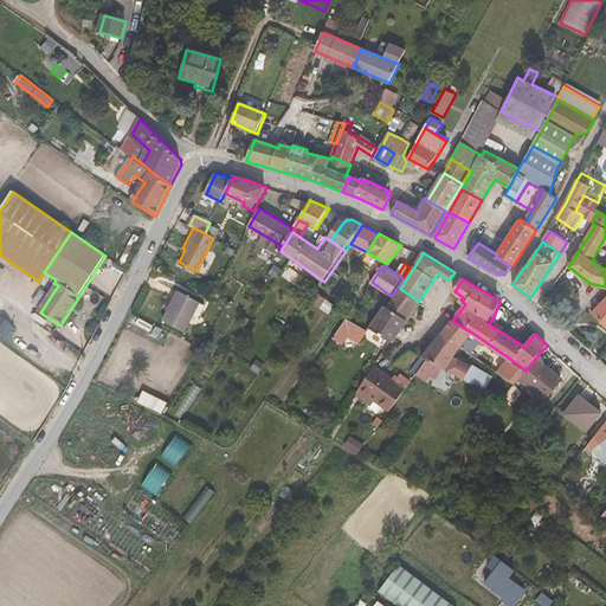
[(407,320),(419,302),(400,289),(388,308),(407,320)]
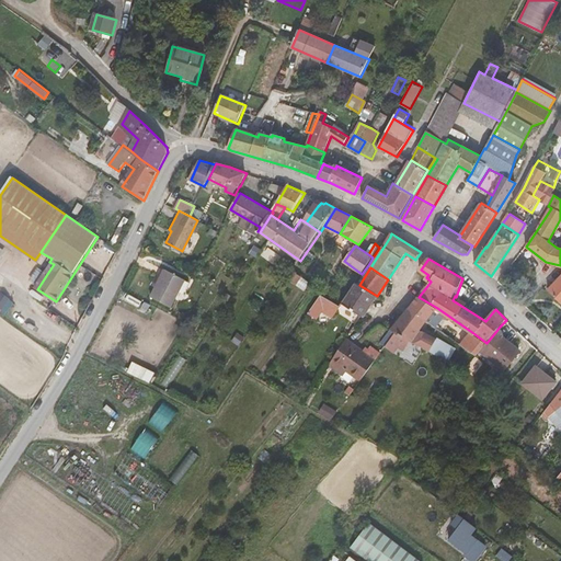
[(39,286),(47,274),(39,268),(32,281),(39,286)]
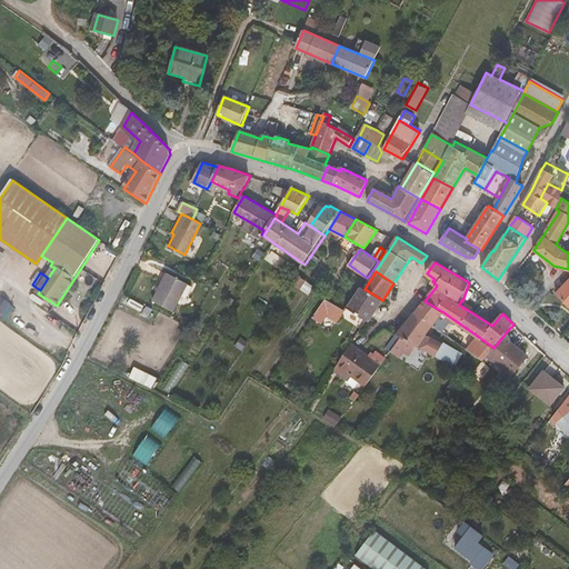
[(173,312),(190,283),(170,273),(153,301),(173,312)]
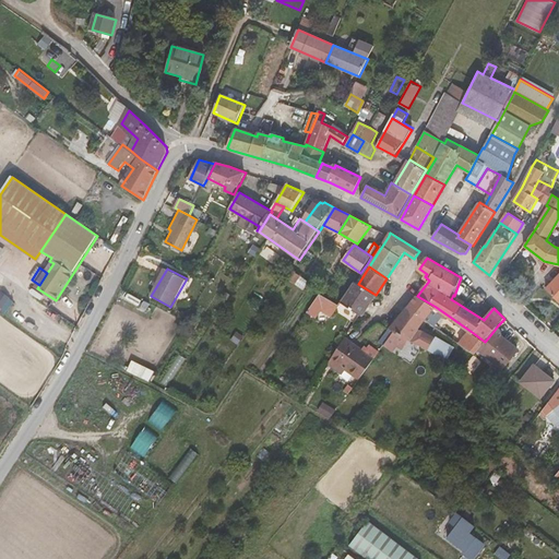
[(301,276),(293,270),(287,278),(296,285),(301,276)]
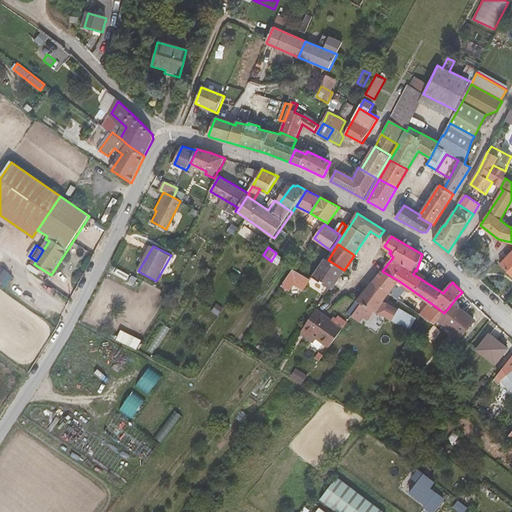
[(511,252),(505,260),(501,265),(511,275),(511,252)]
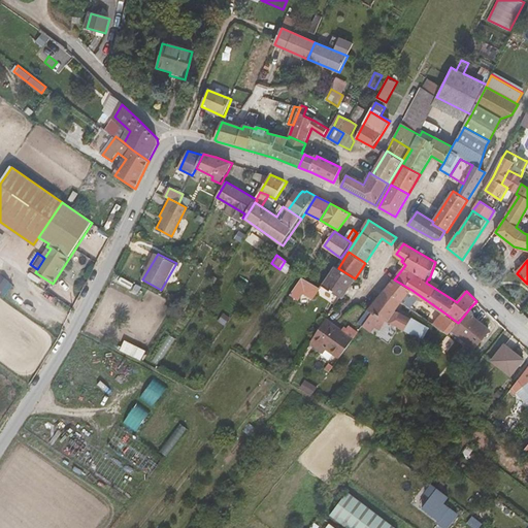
[(338,268),(335,266),(323,285),(343,298),(356,278),(355,278),(338,268)]
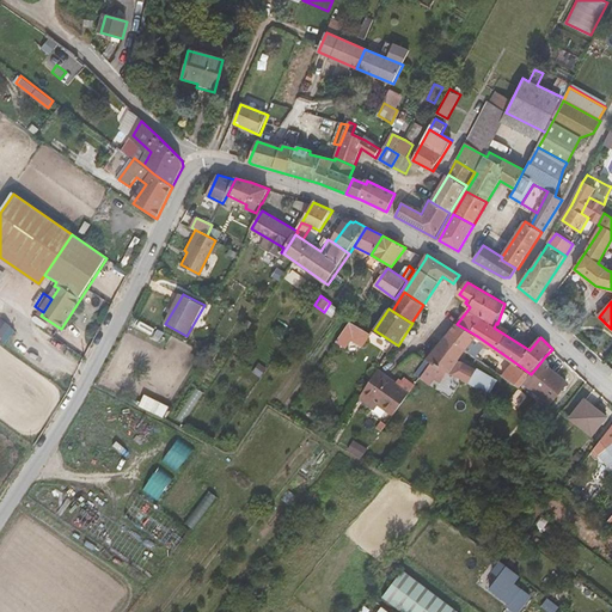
[(4,320),(0,324),(0,338),(2,342),(13,328),(4,320)]
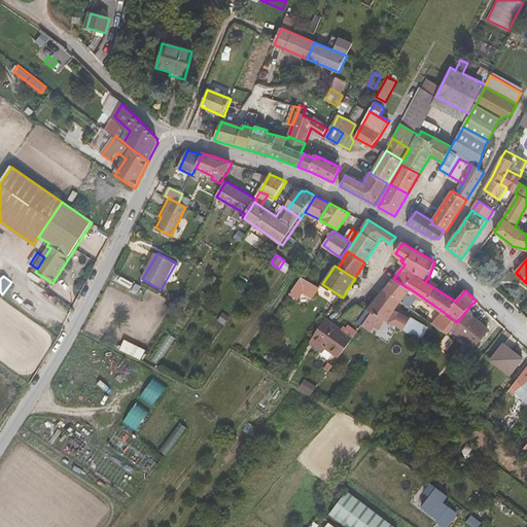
[(291,280),(285,276),(278,285),(284,289),(291,280)]
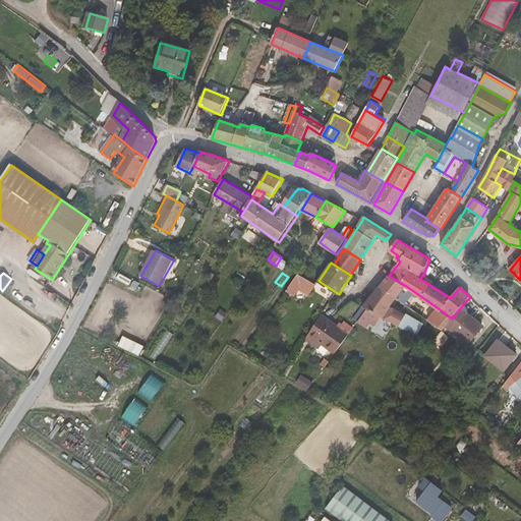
[(310,295),(315,281),(294,274),(287,293),(296,296),(298,291),(310,295)]
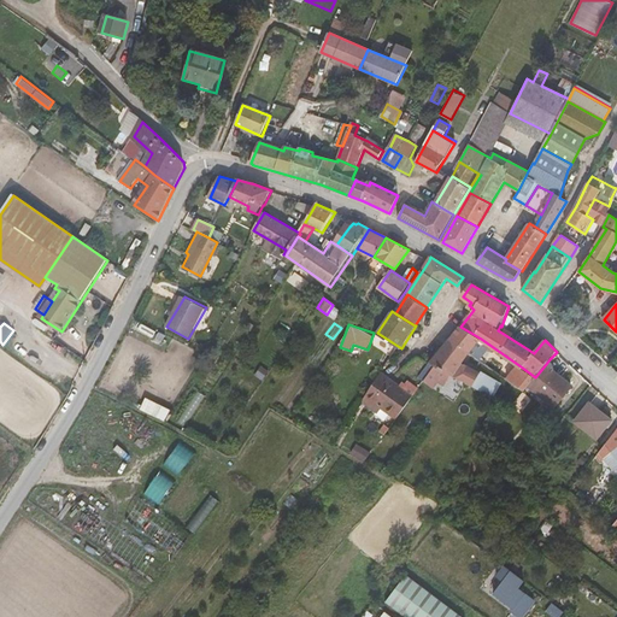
[(451,339),(470,352),(472,354),(477,348),(475,346),(481,339),(460,327),(451,339)]
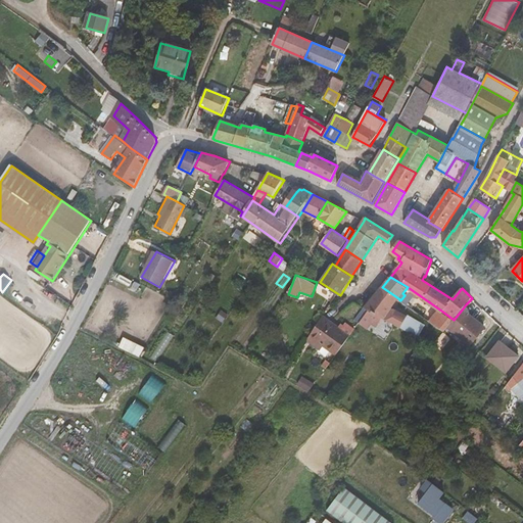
[(379,321),(382,317),(395,324),(408,331),(412,322),(407,319),(408,317),(392,307),(398,298),(382,287),(366,307),(371,311),(378,315),(376,319),(379,321)]
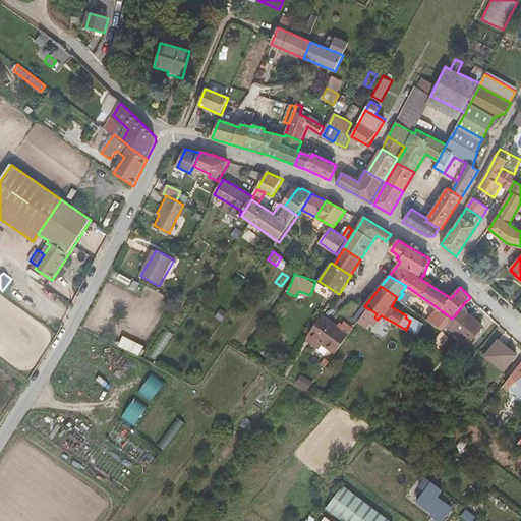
[(351,300),(342,312),(357,323),(365,310),(351,300)]
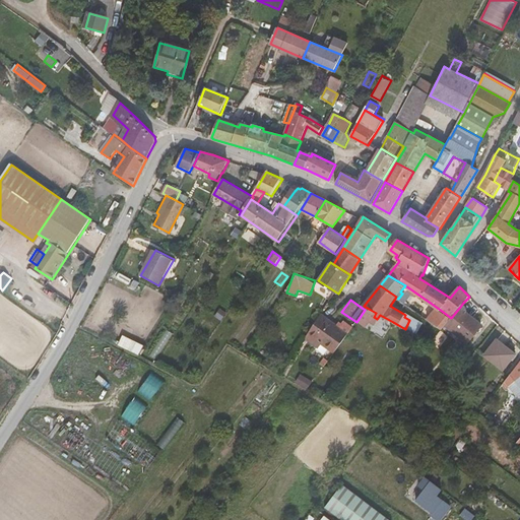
[(463,303),(460,307),(467,313),(470,309),(463,303)]
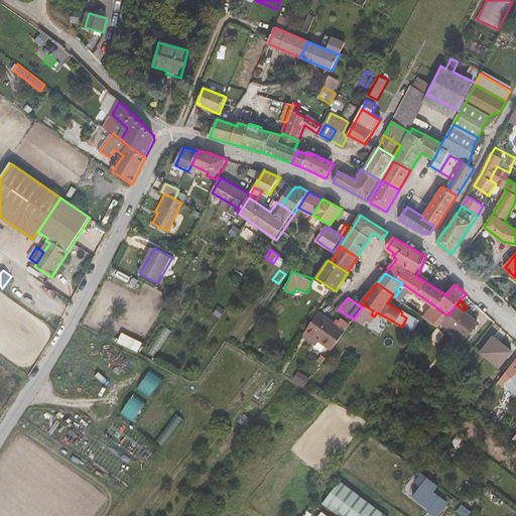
[(457,304),(447,315),(442,321),(465,341),(479,324),(464,310),(457,304)]
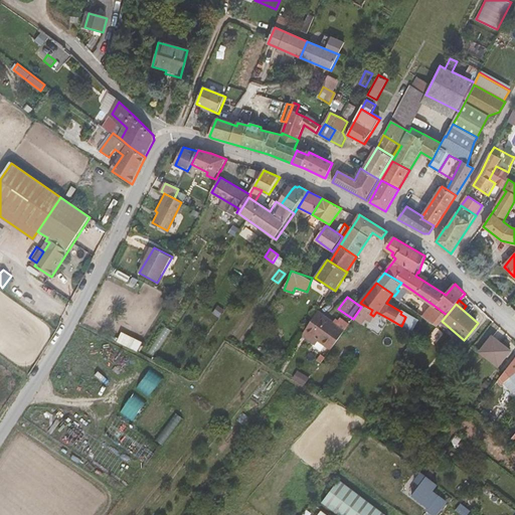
[(447,315),(435,306),(430,312),(442,321),(447,315)]
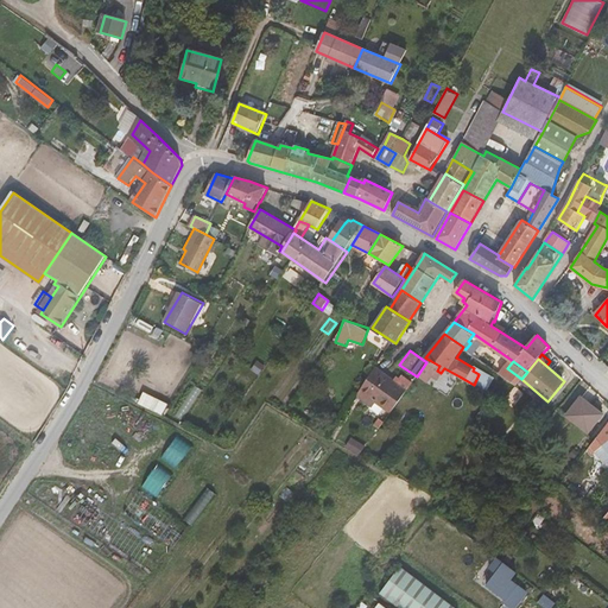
[(407,391),(396,382),(375,367),(361,390),(391,412),(407,391)]
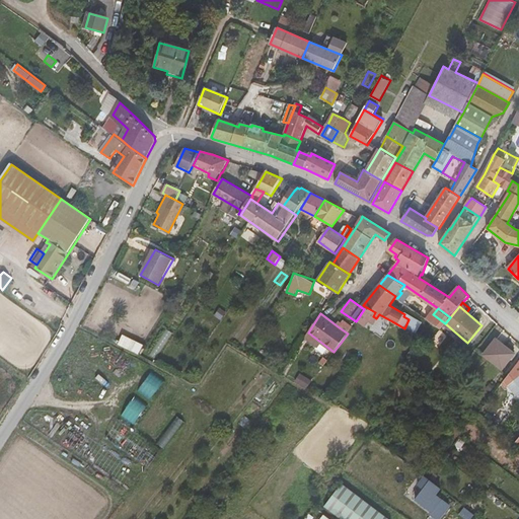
[(429,319),(441,328),(445,323),(433,314),(429,319)]
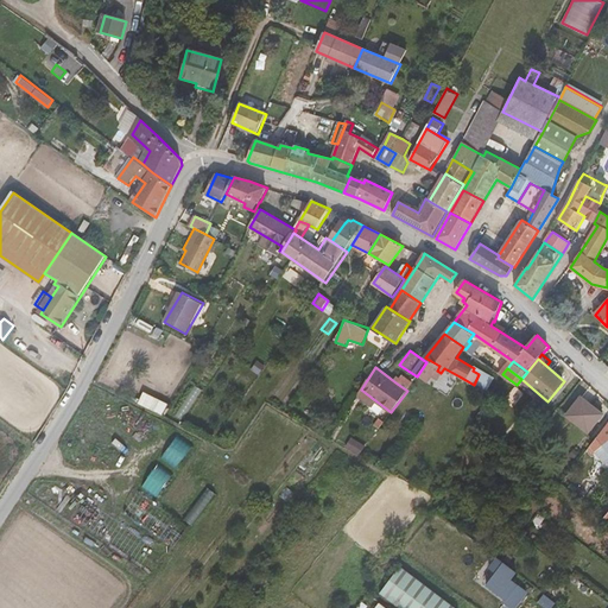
[(501,373),(487,392),(504,401),(517,385),(502,374),(501,373)]
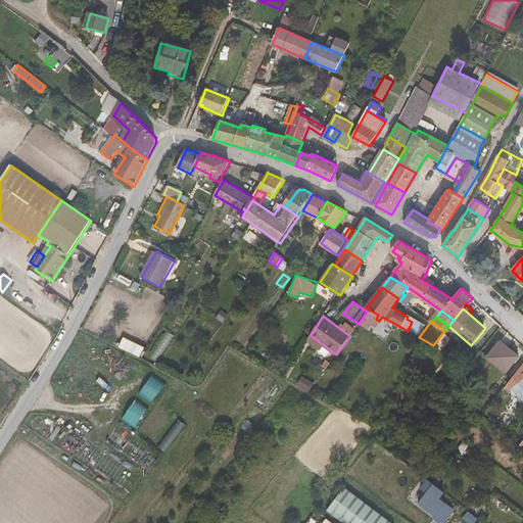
[(342,325),(340,329),(350,336),(357,329),(349,324),(346,328),(342,325)]
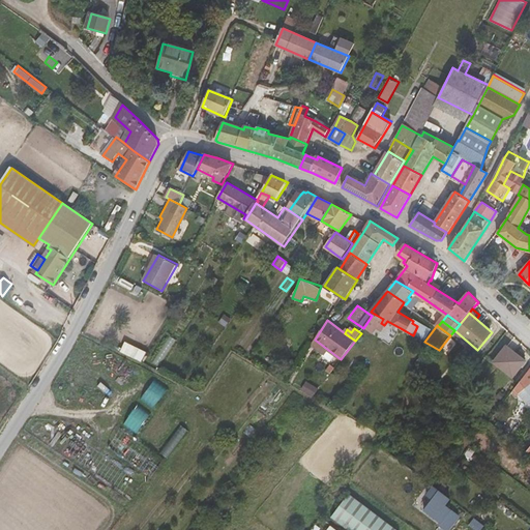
[(126,342),(122,351),(142,360),(146,351),(126,342)]
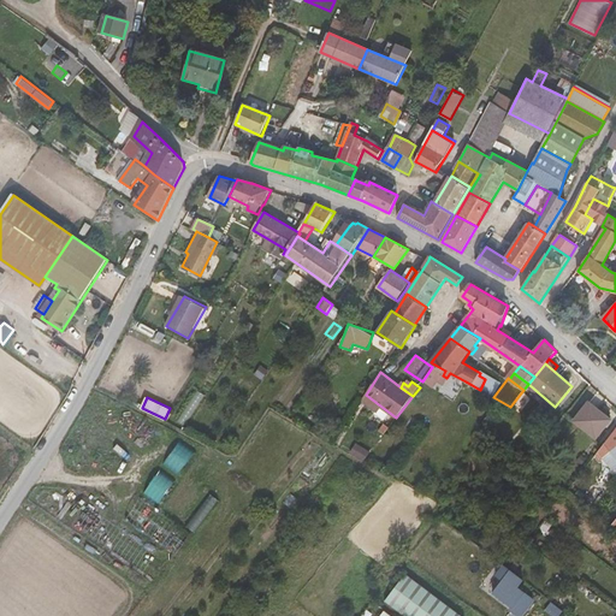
[(590,402),(575,421),(597,438),(611,420),(590,402)]
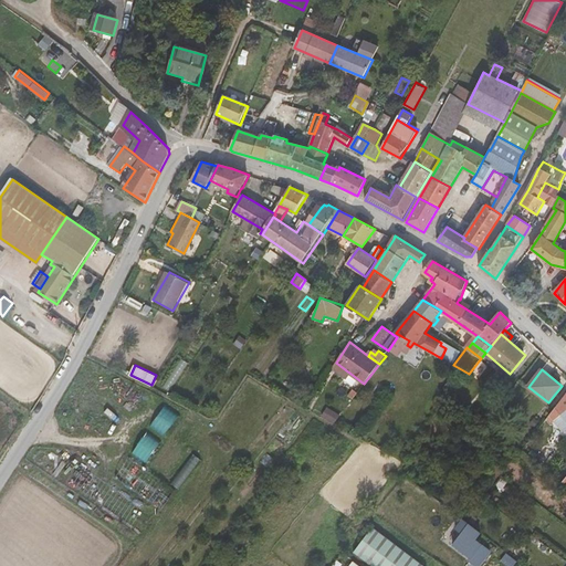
[(565,411),(556,420),(565,432),(565,411)]
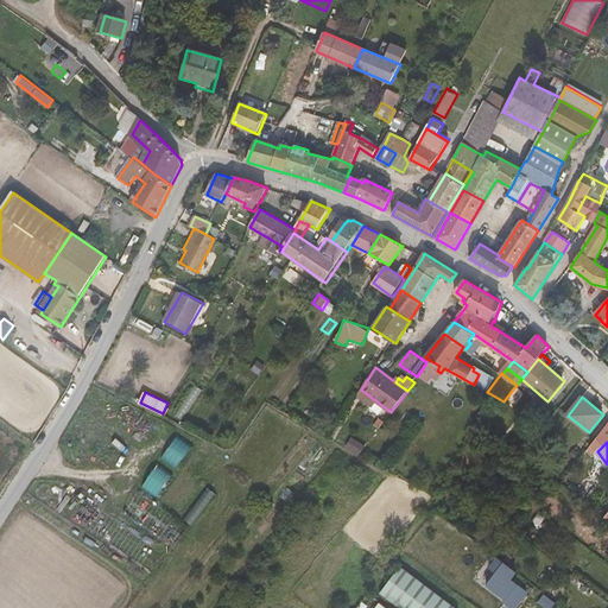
[(125,512),(159,533),(172,513),(138,492),(125,512)]
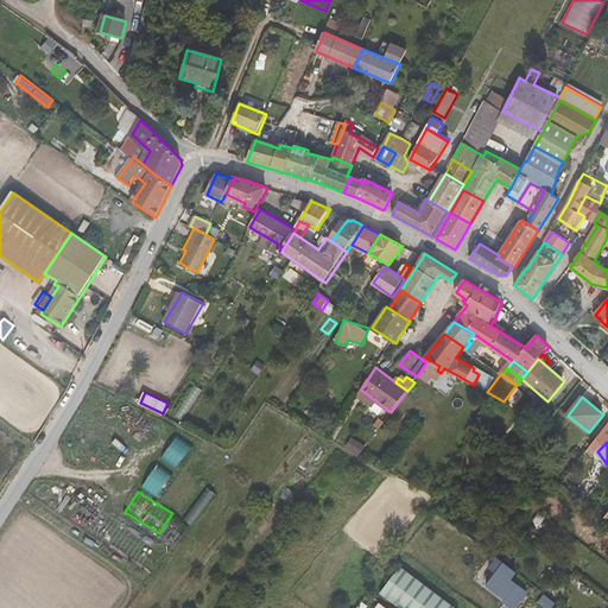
[(513,578),(518,571),(493,553),(474,580),(514,607),(515,607),(530,589),(513,578)]
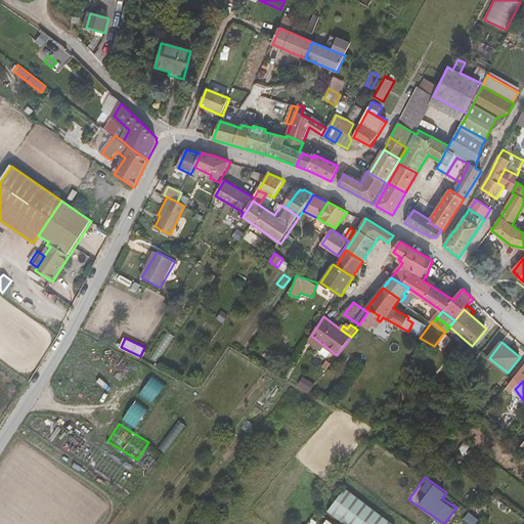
[(392,523),(343,486),(325,509),(345,523),(392,523)]
